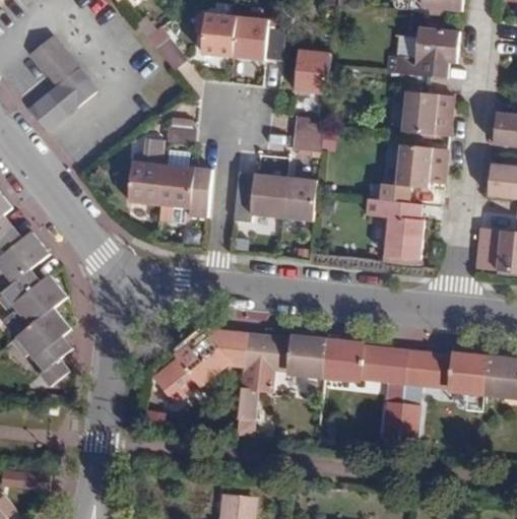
[(404,0),(404,2),(421,3),(421,9),(460,14),(461,0),(404,0)]
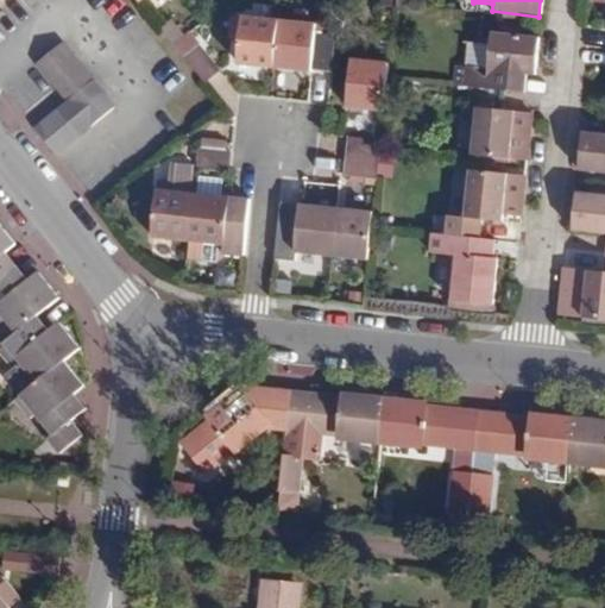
[(233,62),(272,66),(277,18),(239,14),(238,17),(227,16),(226,26),(237,27),(237,35),(233,62)]
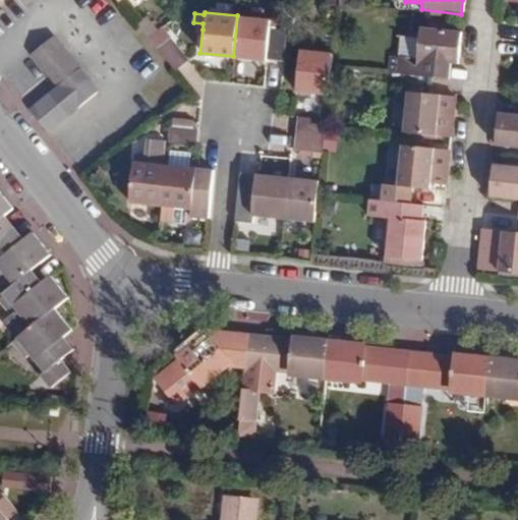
[(237,15),(233,56),(264,59),(265,48),(283,50),(285,23),(269,22),(269,18),(237,15)]
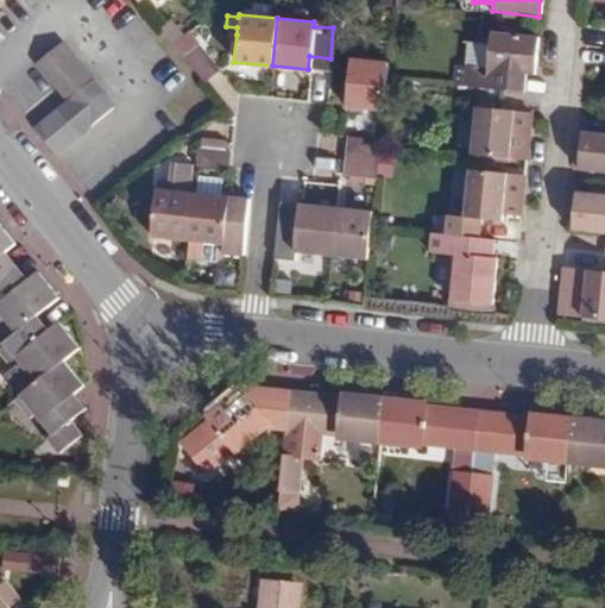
[(471,86),(502,89),(524,92),(525,69),(527,62),(534,62),(536,35),(490,29),(486,66),(467,63),(464,86),(471,86)]
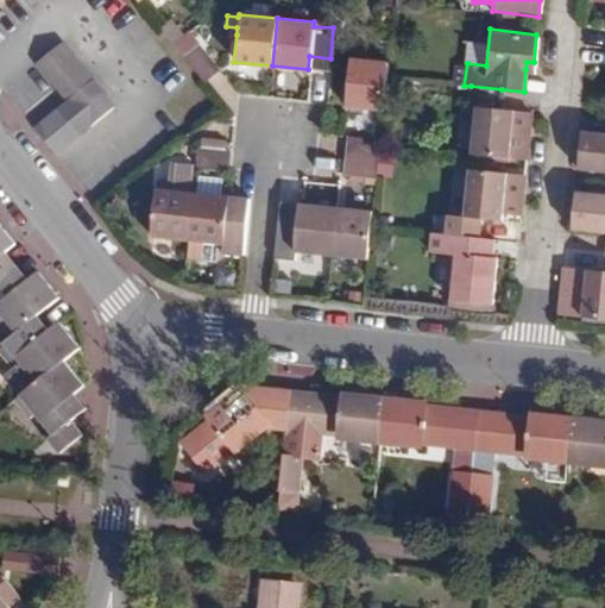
[(170,44),(202,83),(219,70),(187,31),(170,44)]
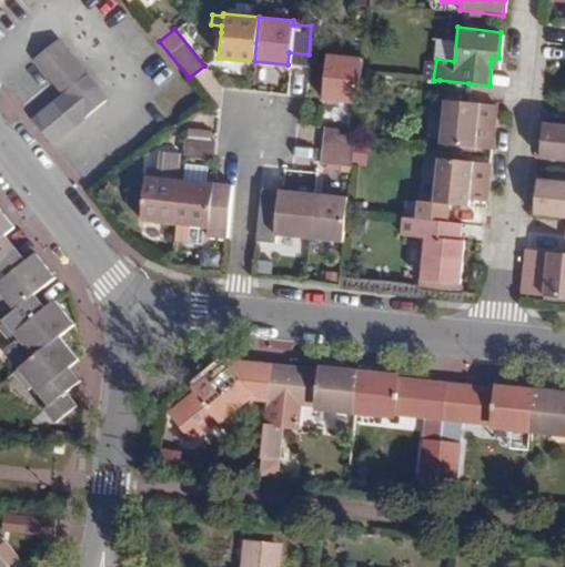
[(31,59),(59,93),(86,73),(57,38),(31,59)]
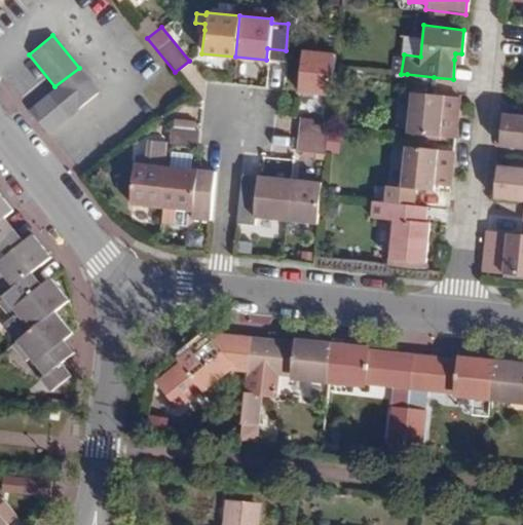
[(329,96),(333,54),(300,50),(296,91),(329,96)]
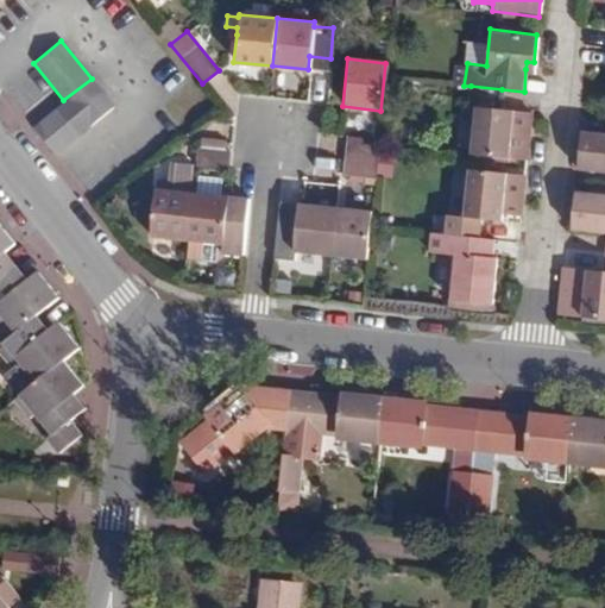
[(92,79),(42,118),(67,148),(115,108),(92,79)]
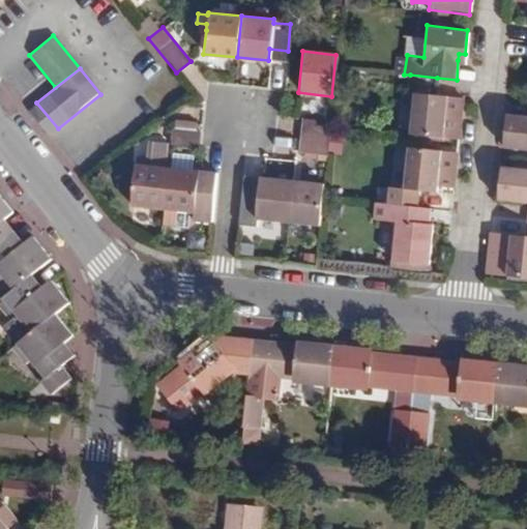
[(437,78),(410,75),(408,90),(413,91),(410,134),(441,137),(444,101),(437,101),(438,93),(435,93),(437,78)]
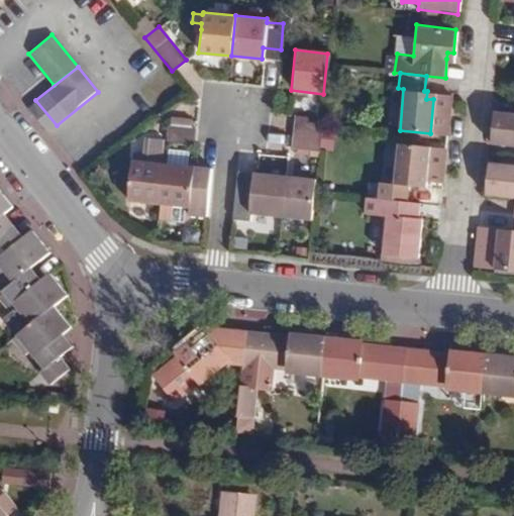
[(513,97),(512,113),(498,111),(497,117),(491,117),(488,142),(513,145),(513,97)]
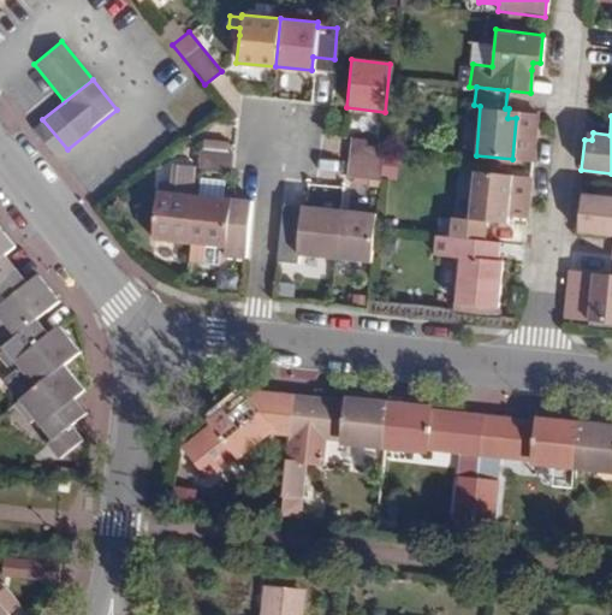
[(42,119),(31,128),(54,161),(67,149),(42,119)]
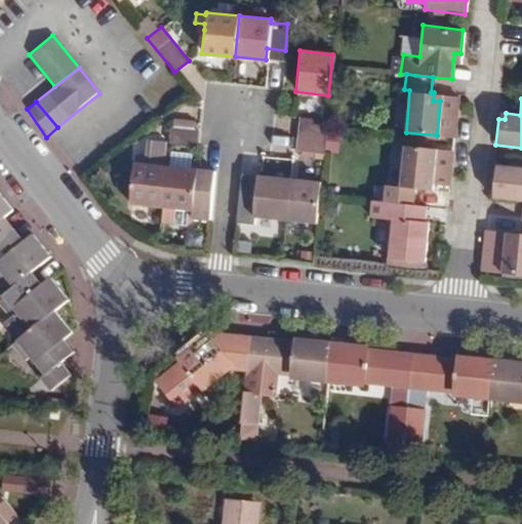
[(296,117),(295,134),(323,137),(324,129),(325,121),(296,117)]
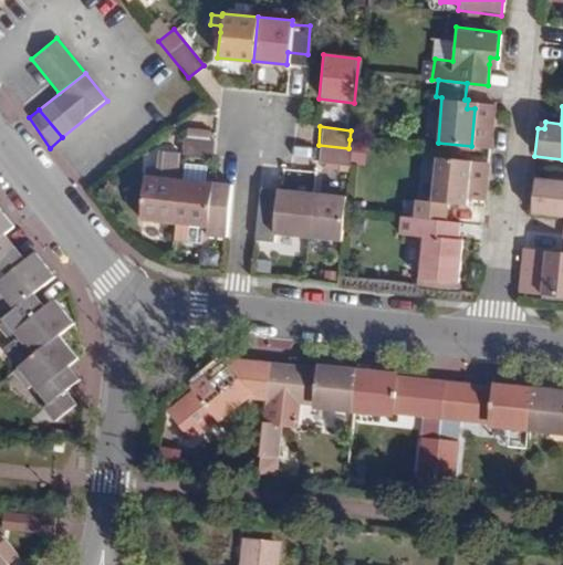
[(214,136),(208,136),(184,134),(183,133),(180,154),(211,156),(214,136)]
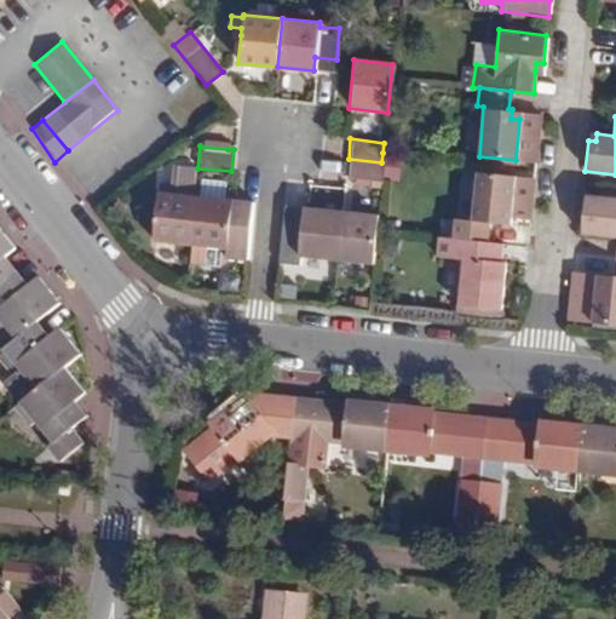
[(381,162),(349,159),(346,177),(352,178),(369,179),(380,181),(381,162)]
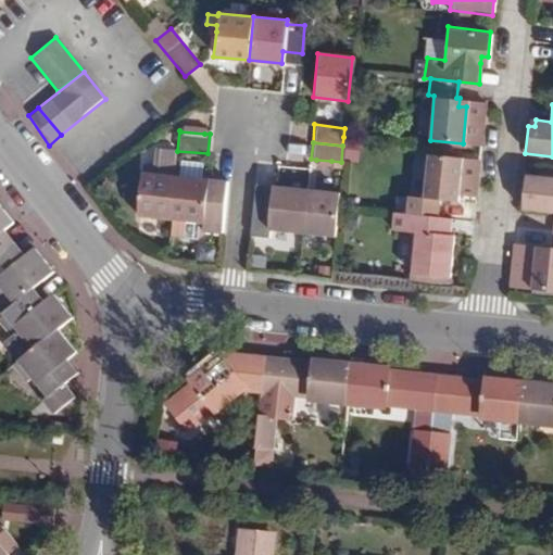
[(404,214),(434,217),(436,200),(450,201),(450,194),(459,194),(462,156),(428,153),(423,198),(406,196),(404,214)]
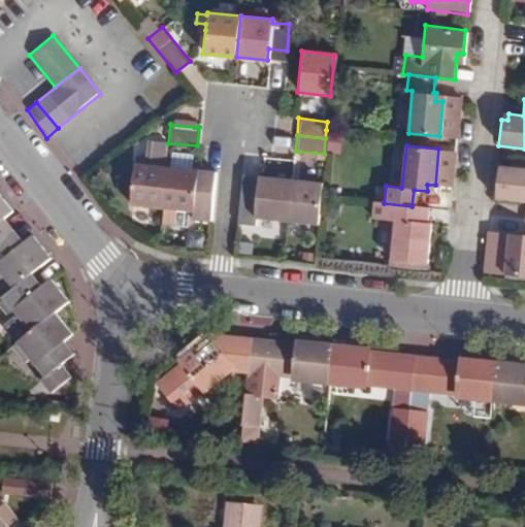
[(161,207),(165,165),(140,162),(139,169),(132,168),(128,203),(161,207)]
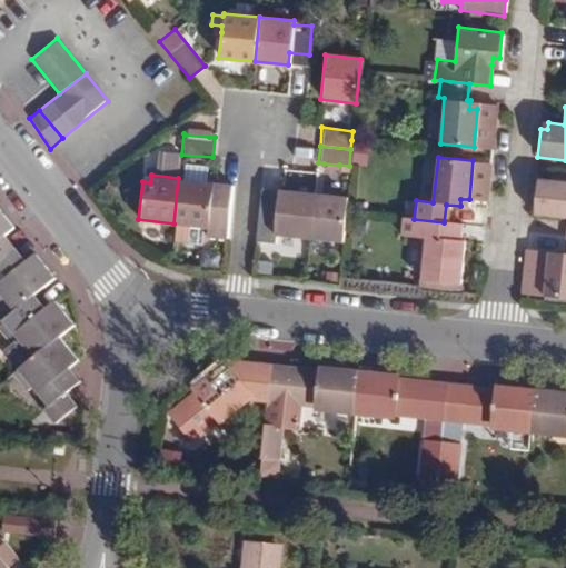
[(205,181),(178,178),(174,223),(171,241),(200,243),(206,238),(207,235),(226,237),(229,202),(210,200),(211,189),(204,188),(205,181)]
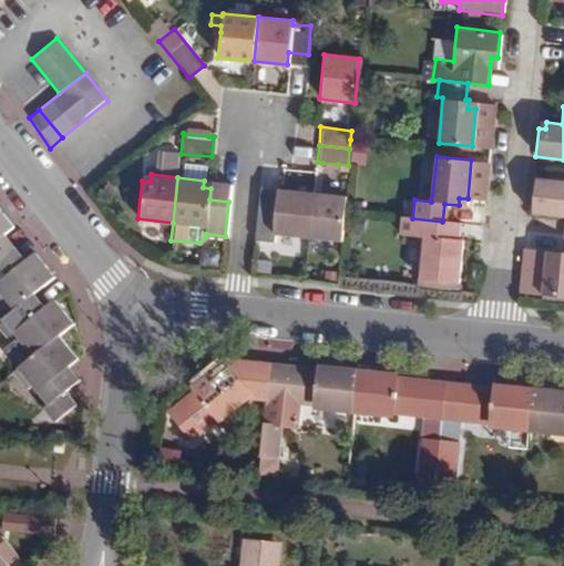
[(561,235),(563,234),(563,179),(533,177),(530,206),(537,206),(536,213),(563,216),(561,235)]
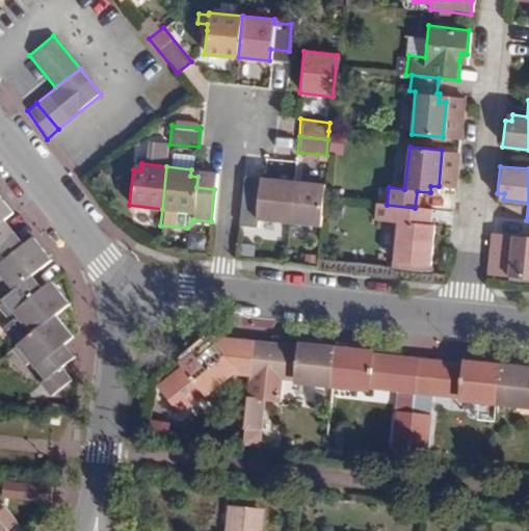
[(256,218),(288,221),(291,187),(292,180),(243,175),(237,224),(255,227),(256,218)]
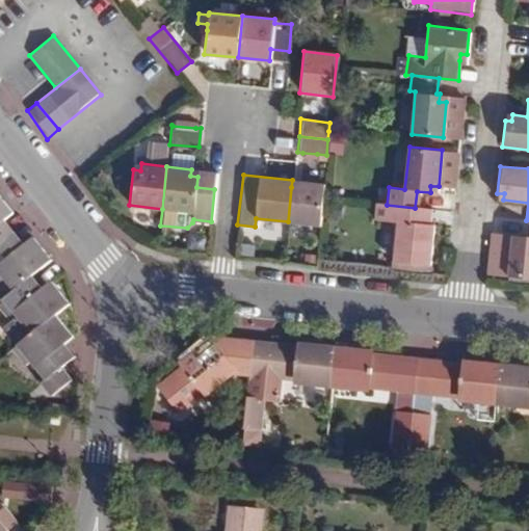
[(297,188),(291,187),(288,221),(318,226),(323,184),(298,181),(297,188)]
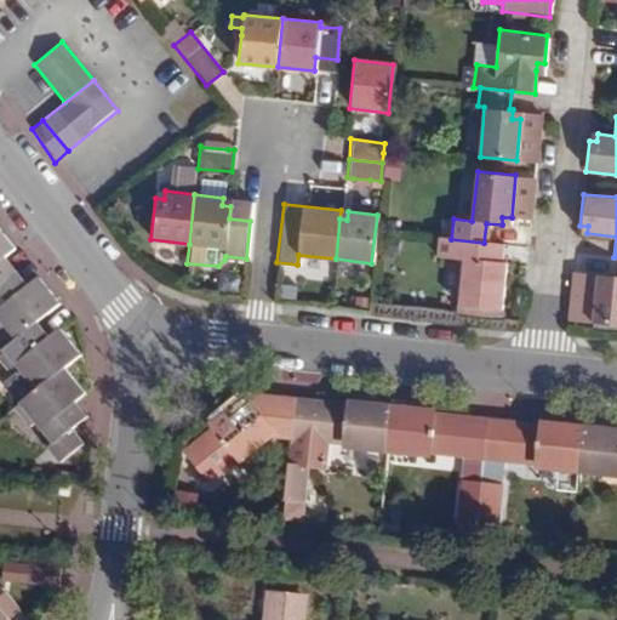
[(0,282),(5,278),(0,272),(0,257),(12,246),(0,232),(0,282)]
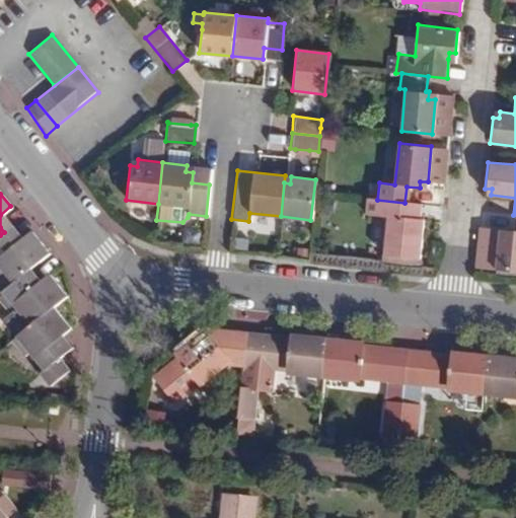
[(377,200),(367,199),(366,213),(376,214),(377,200)]
